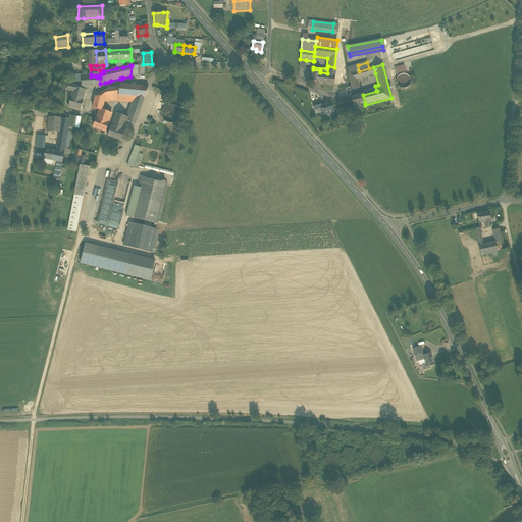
[(348,68),(348,74),(359,71),(358,65),(348,68)]
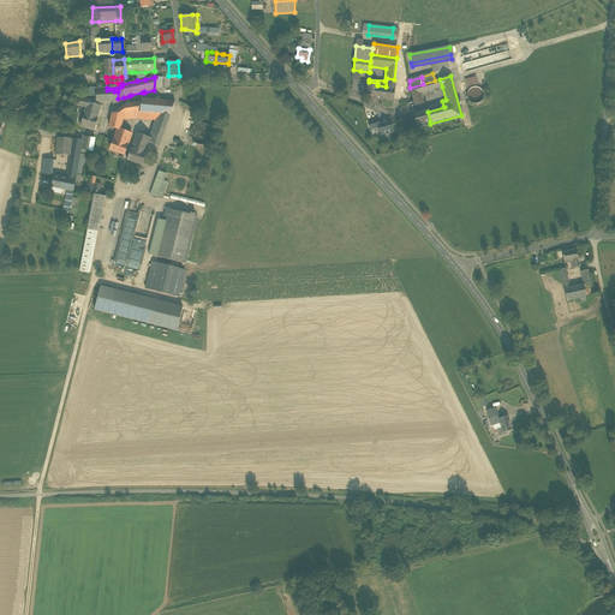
[(465,78),(467,88),(478,85),(477,77),(465,78)]
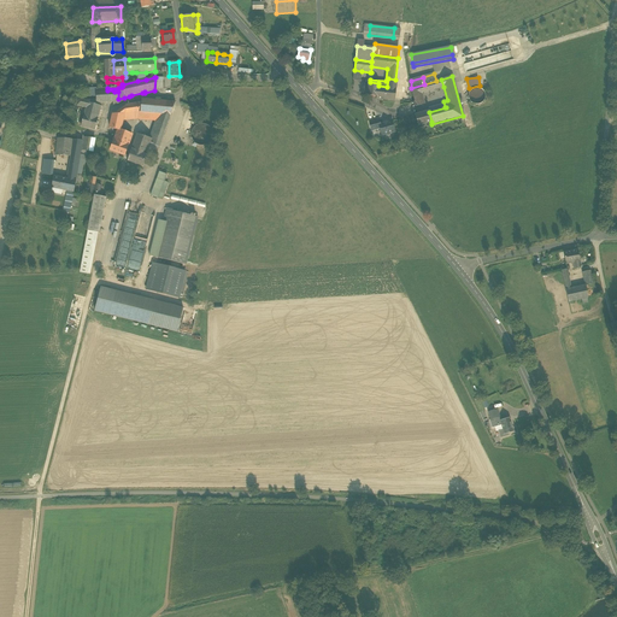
[(397,80),(395,80),(388,78),(387,87),(378,86),(377,97),(376,97),(376,99),(395,101),(398,80),(397,80)]
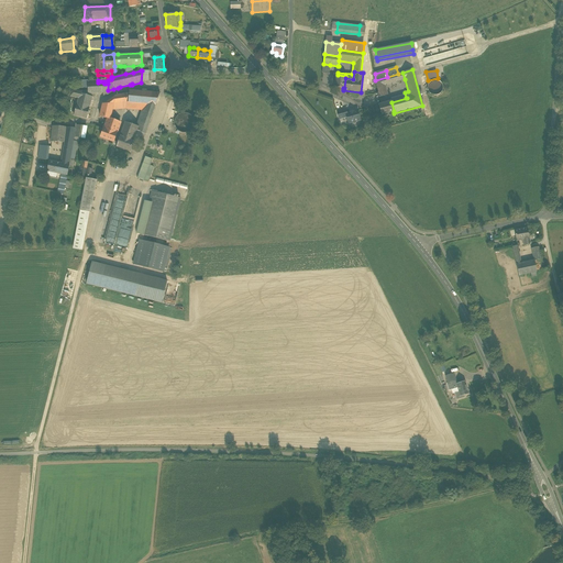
[(399,74),(398,74),(387,77),(375,80),(378,92),(376,94),(377,98),(388,95),(385,85),(400,80),(399,74)]
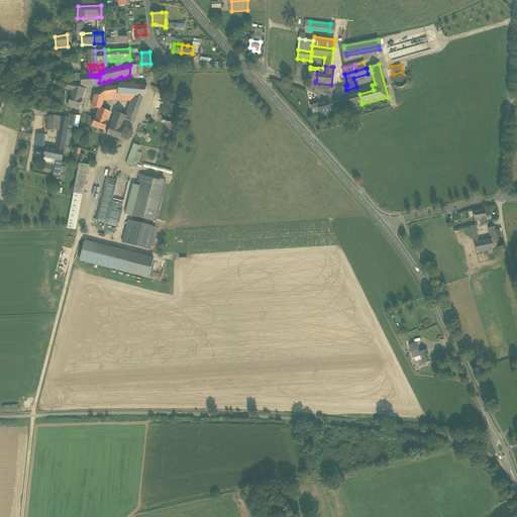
[(308,80),(315,81),(316,81),(317,72),(317,70),(310,69),(309,69),(308,80)]
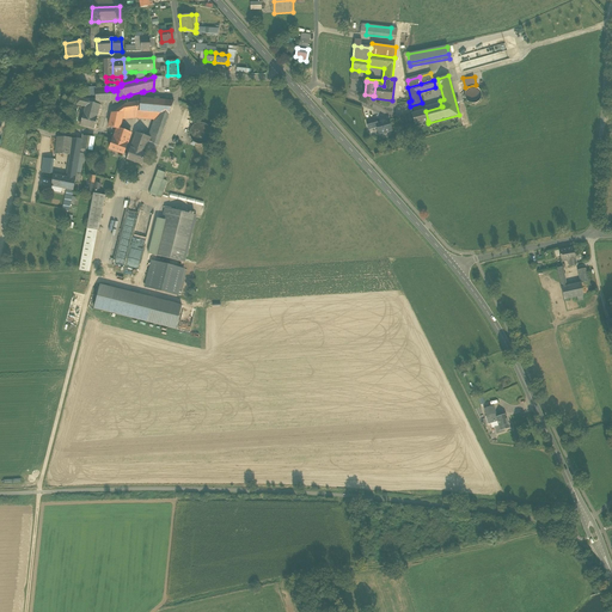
[(471,104),(476,103),(479,101),(482,97),(481,92),(478,89),(475,86),(470,87),(466,90),(465,93),(465,98),(467,102),(471,104)]
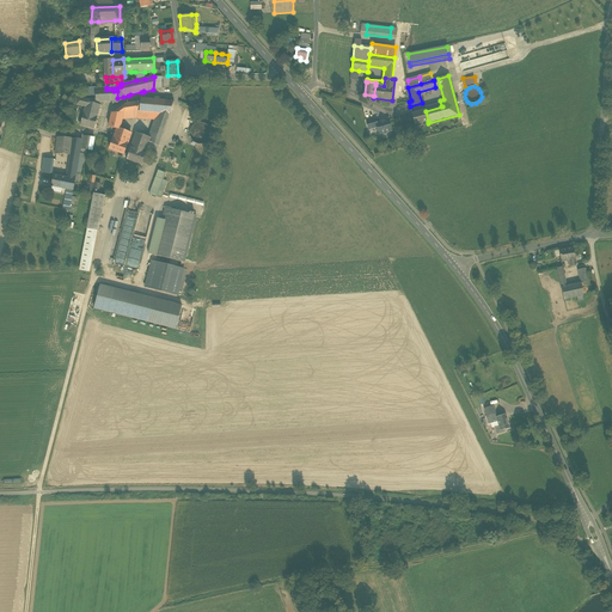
[(102,102),(108,101),(106,90),(106,87),(96,89),(96,95),(96,99),(87,99),(87,102),(93,103),(93,102),(102,102)]
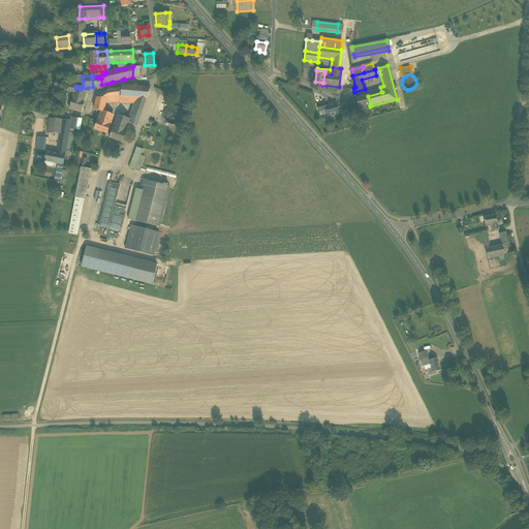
[(93,87),(96,87),(101,85),(101,79),(98,79),(97,78),(92,78),(93,87)]
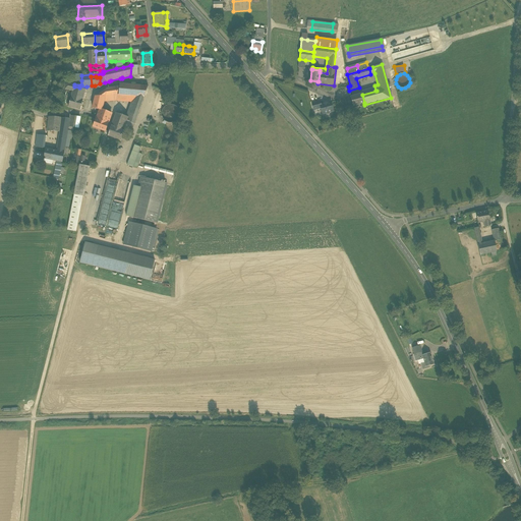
[(82,100),(85,90),(79,88),(74,87),(74,84),(66,82),(65,90),(72,91),(71,97),(82,100)]
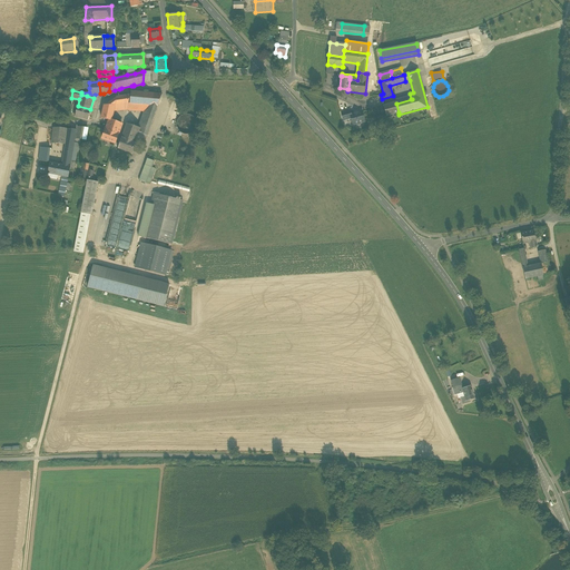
[(129,105),(147,106),(157,108),(161,95),(131,91),(129,105)]
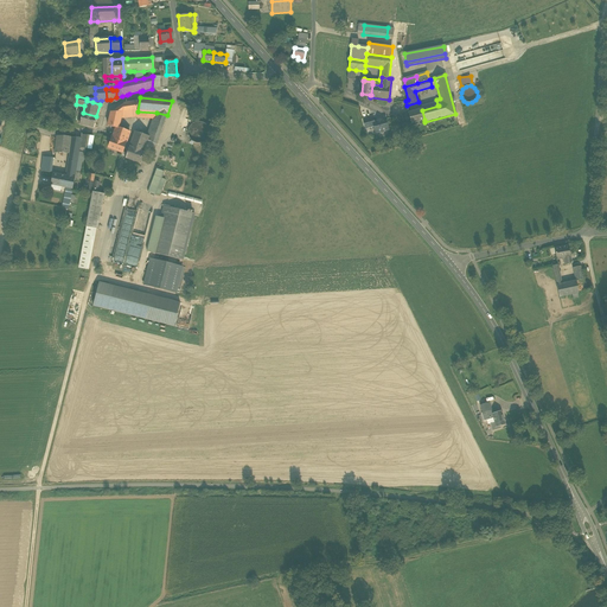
[(119,128),(121,119),(122,113),(136,112),(139,101),(125,103),(110,113),(108,126),(116,128),(119,128)]
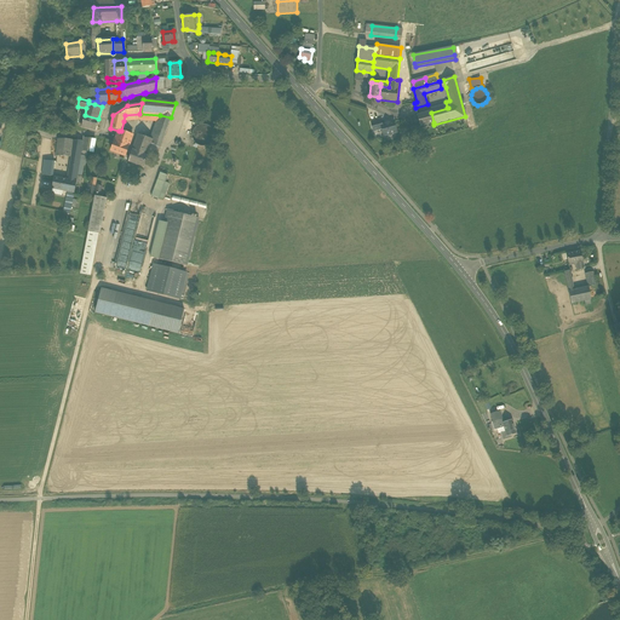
[(417,115),(420,127),(434,124),(434,122),(431,113),(431,112),(417,115)]
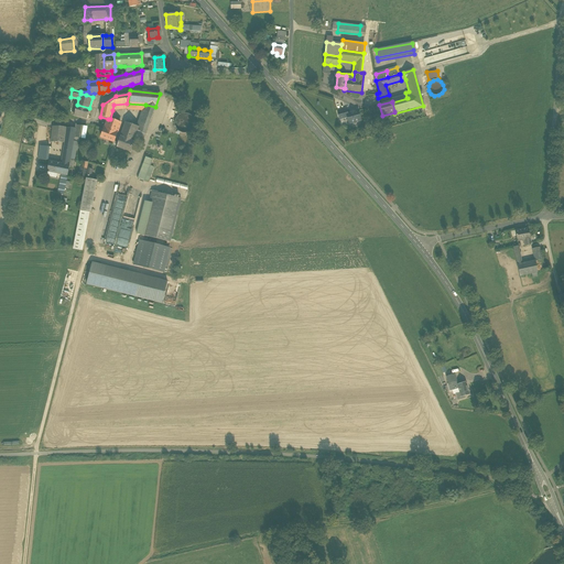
[(128,104),(127,104),(126,109),(141,111),(137,126),(139,127),(139,125),(140,121),(145,105),(128,104)]
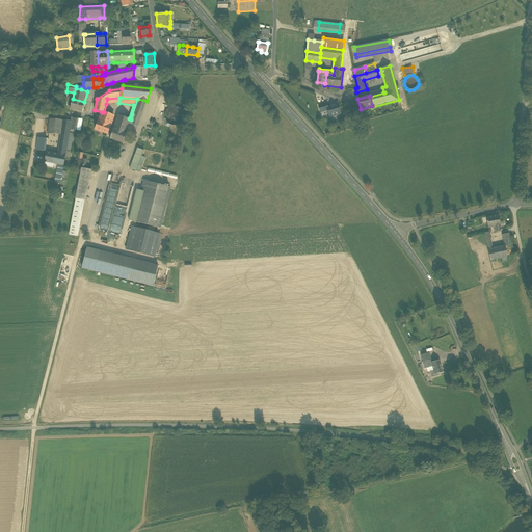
[(70,109),(82,112),(84,102),(73,99),(70,109)]
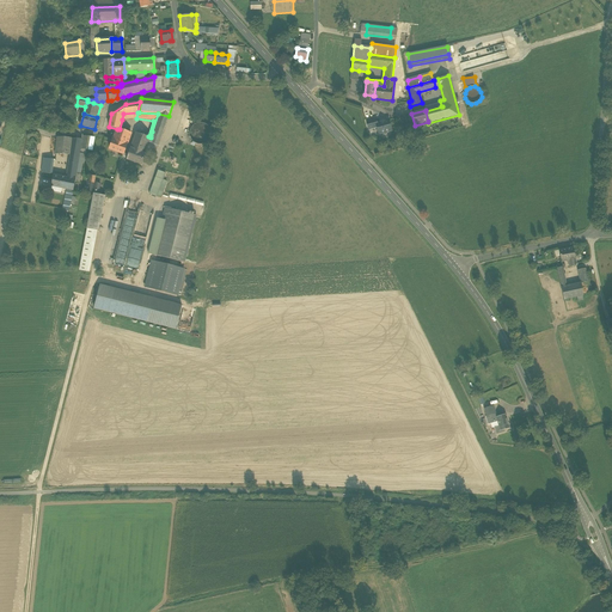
[(160,139),(169,116),(158,114),(152,132),(151,135),(160,139)]
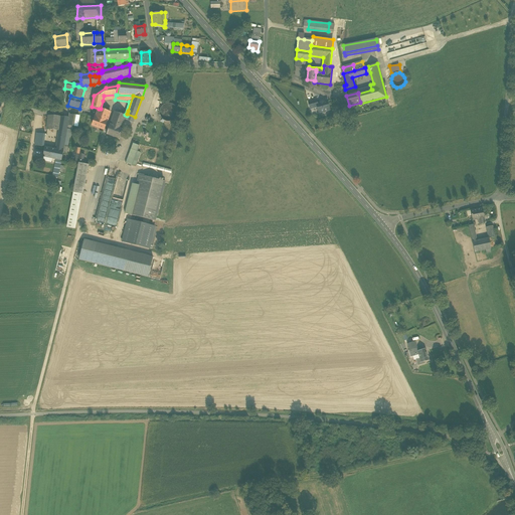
[(308,102),(310,109),(317,107),(316,104),(317,104),(316,100),(308,102)]
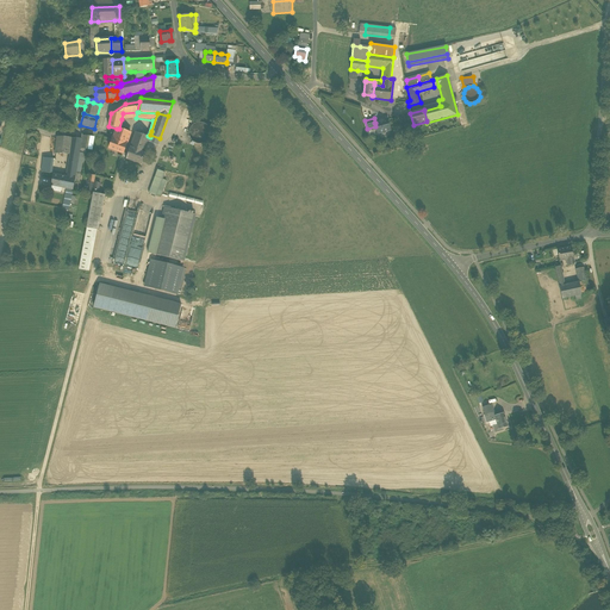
[(375,126),(378,134),(381,132),(383,134),(385,132),(386,131),(390,130),(387,119),(383,120),(379,122),(375,123),(374,123),(375,126)]
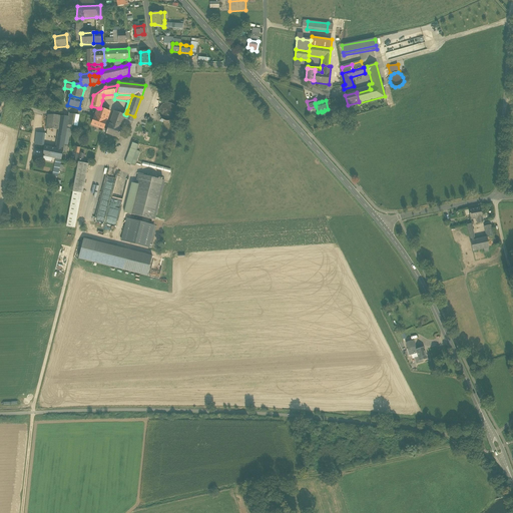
[(165,120),(169,121),(174,118),(176,114),(176,110),(174,106),(170,103),(166,103),(161,105),(159,109),(159,114),(161,118),(165,120)]
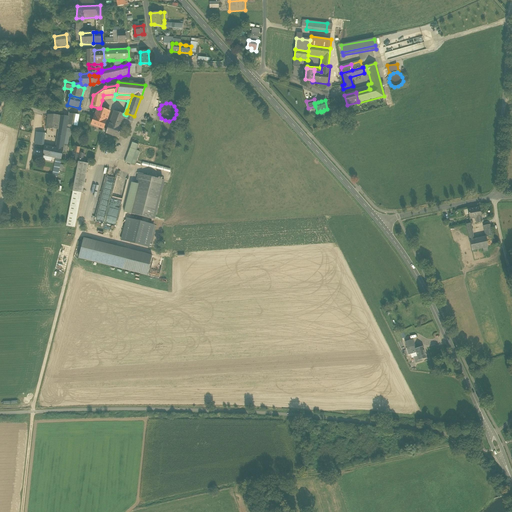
[(109,112),(100,108),(98,108),(94,117),(106,121),(110,112),(109,112)]
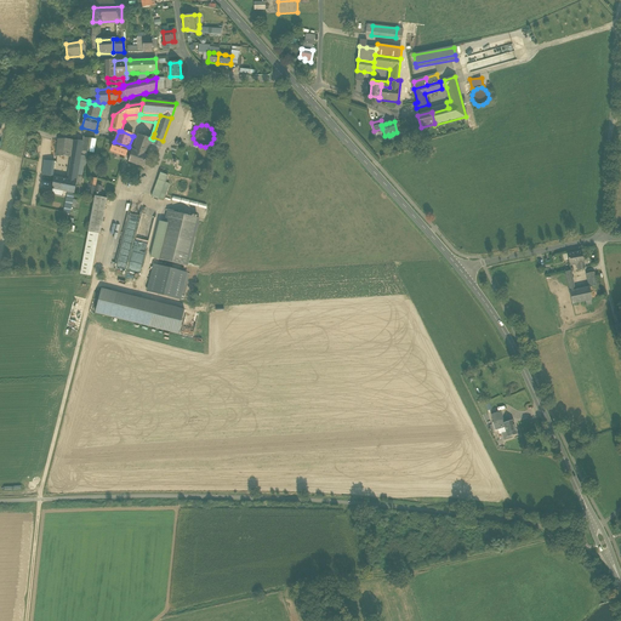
[(132,151),(147,155),(149,152),(152,144),(160,148),(163,141),(153,137),(153,140),(151,138),(138,135),(132,151)]
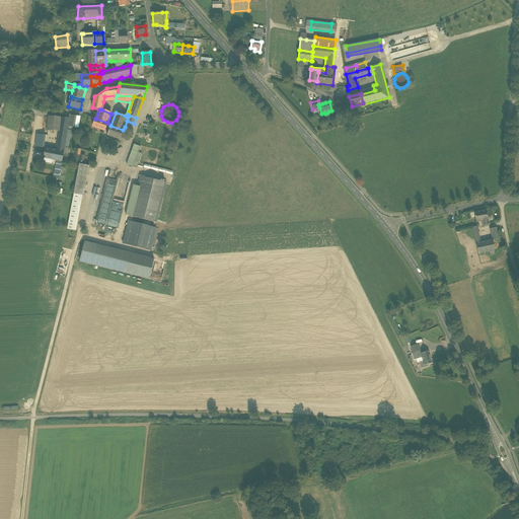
[(70,119),(68,126),(73,127),(79,128),(81,117),(75,116),(70,115),(70,119)]
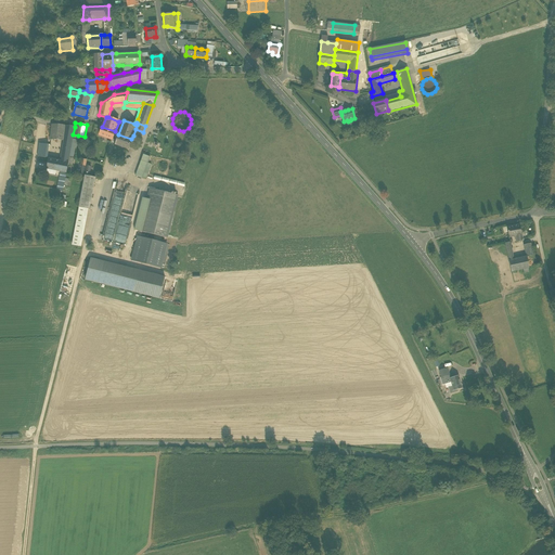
[(50,139),(63,141),(65,126),(52,125),(50,139)]
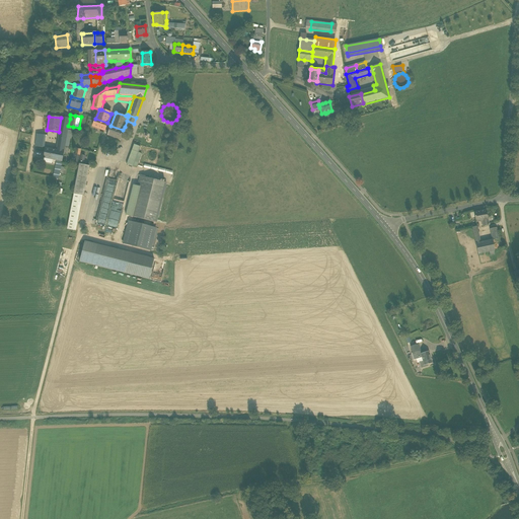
[(59,132),(67,133),(68,130),(68,126),(70,119),(61,118),(59,132)]
